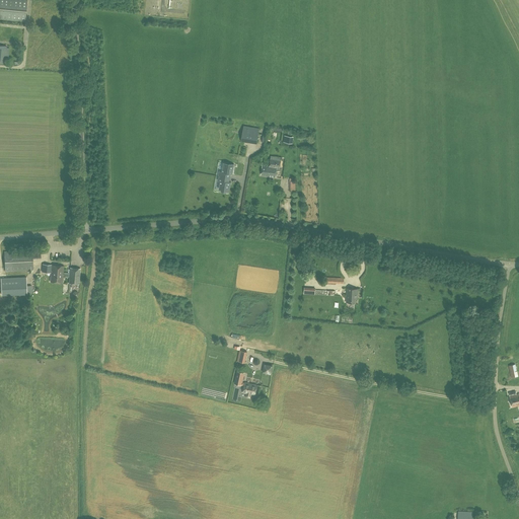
[(0,0),(0,18),(25,21),(27,0),(0,0)]
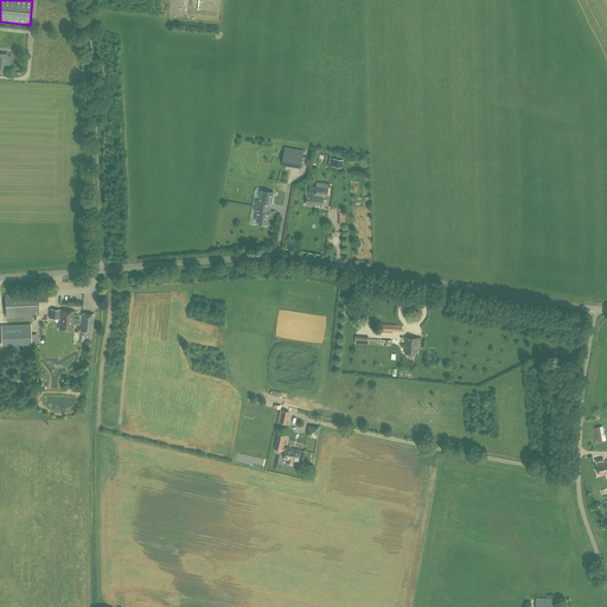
[(288,155),(287,165),(286,165),(286,166),(300,168),(304,151),(285,147),(283,154),(288,155)]
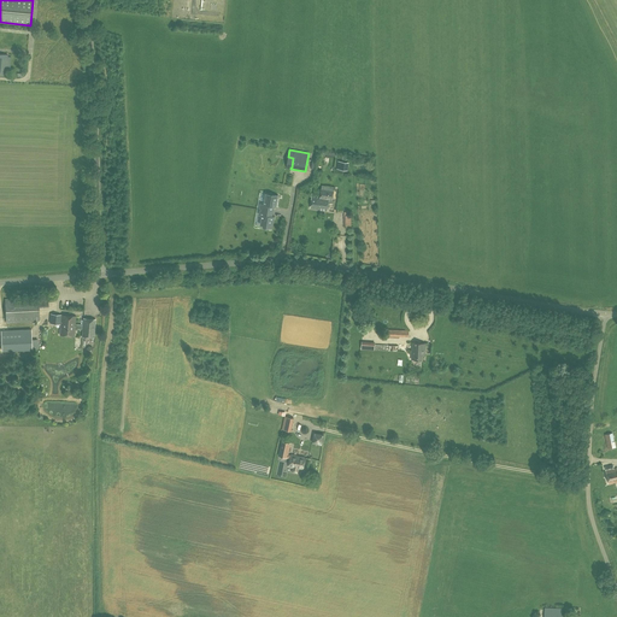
[(310,209),(328,211),(329,203),(333,204),(333,199),(334,191),(329,191),(329,189),(324,188),(324,189),(322,189),(321,198),(312,197),(310,209)]
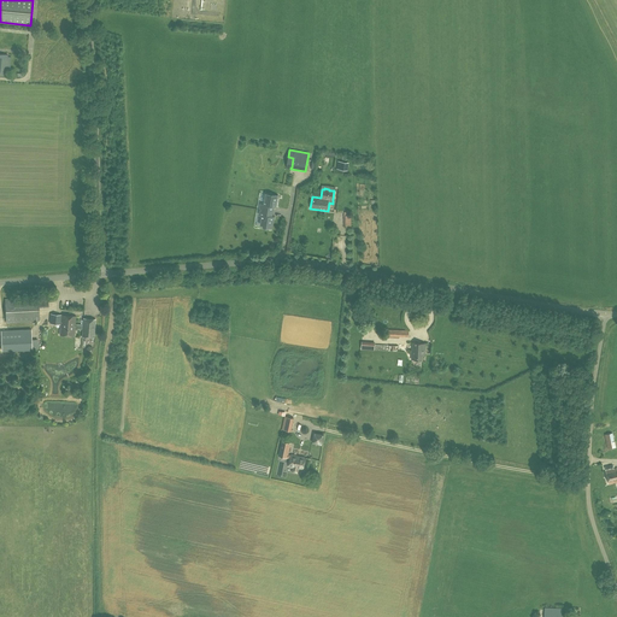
[(260,210),(274,212),(274,207),(276,207),(278,198),(265,195),(264,205),(262,205),(260,210)]
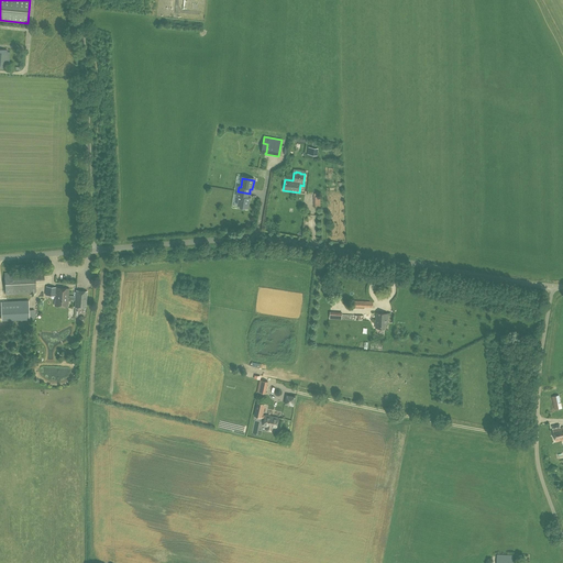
[(249,198),(250,194),(238,191),(236,196),(239,197),(238,205),(249,207),(251,198),(249,198)]
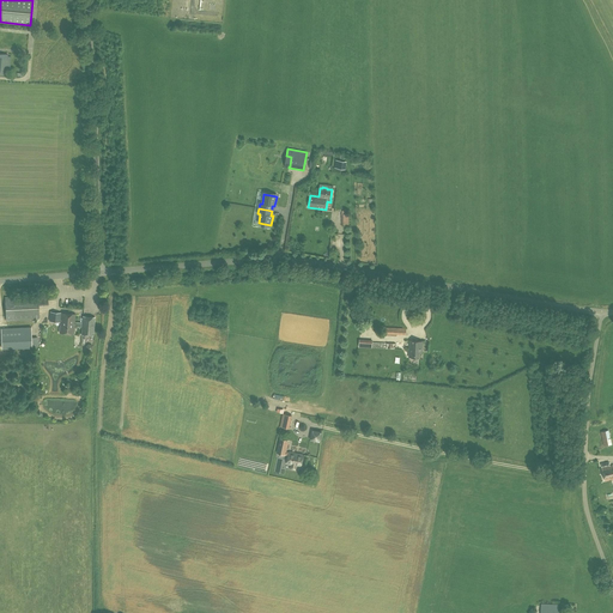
[(5,297),(6,320),(40,319),(38,305),(48,305),(48,295),(5,297)]
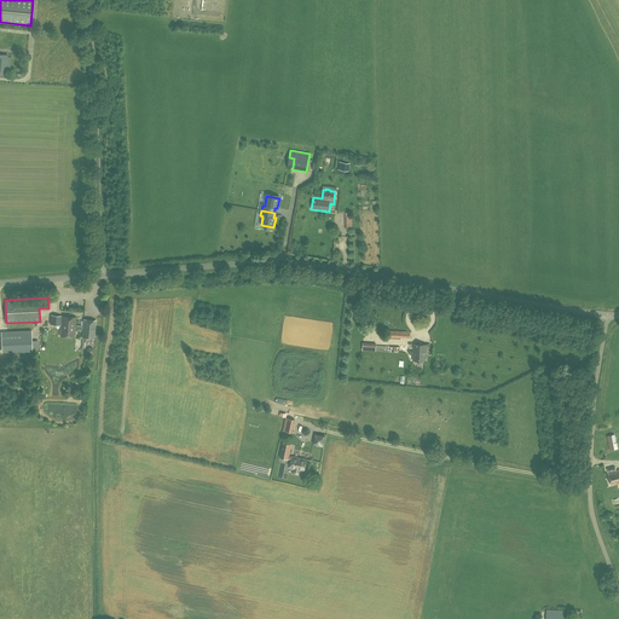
[(82,337),(94,339),(96,320),(84,319),(84,327),(75,325),(76,318),(51,316),(51,324),(61,325),(61,336),(75,337),(75,330),(79,331),(79,330),(84,330),(82,337)]
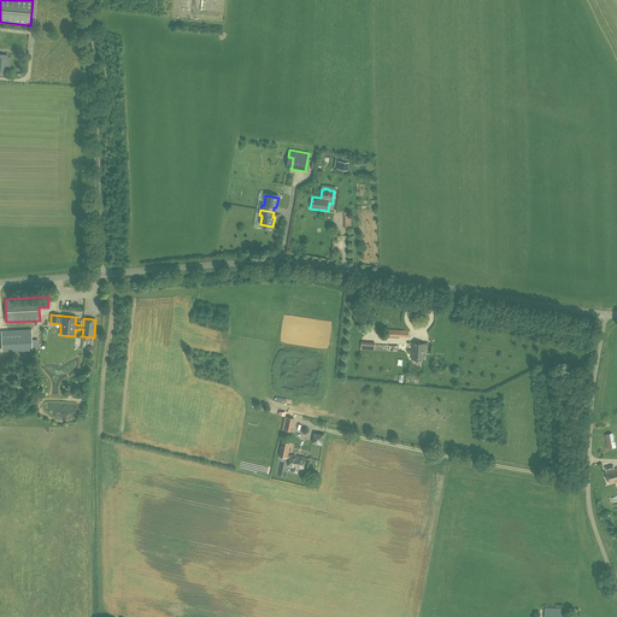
[(1,331),(3,347),(33,346),(31,329),(1,331)]
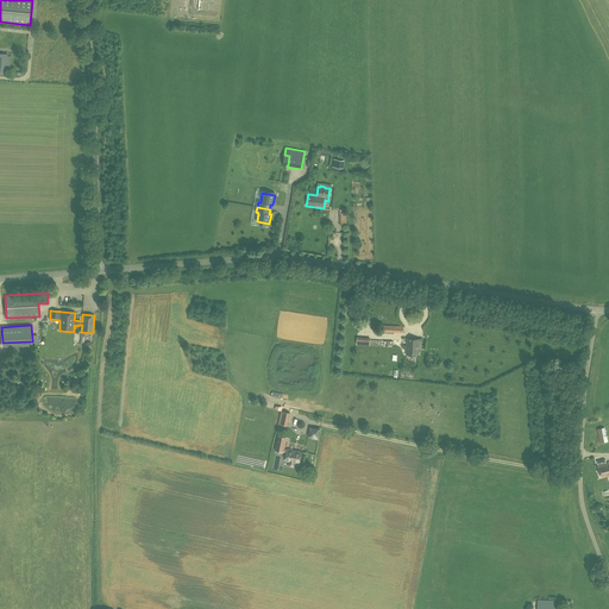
[(406,355),(416,356),(416,350),(420,350),(420,339),(407,338),(406,355)]
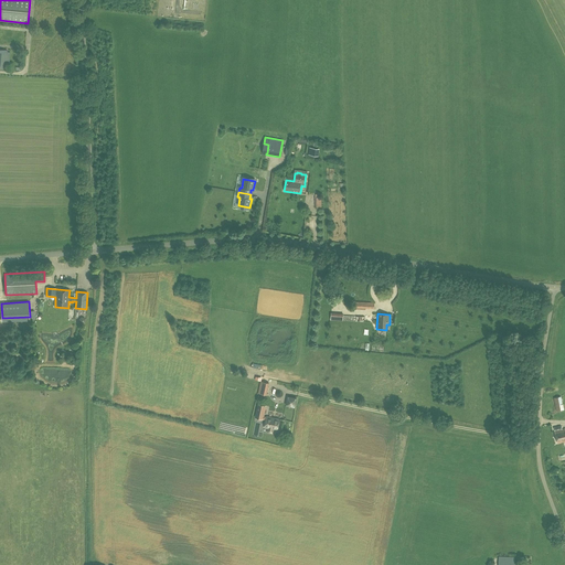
[(9,365),(12,373),(19,370),(16,363),(9,365)]
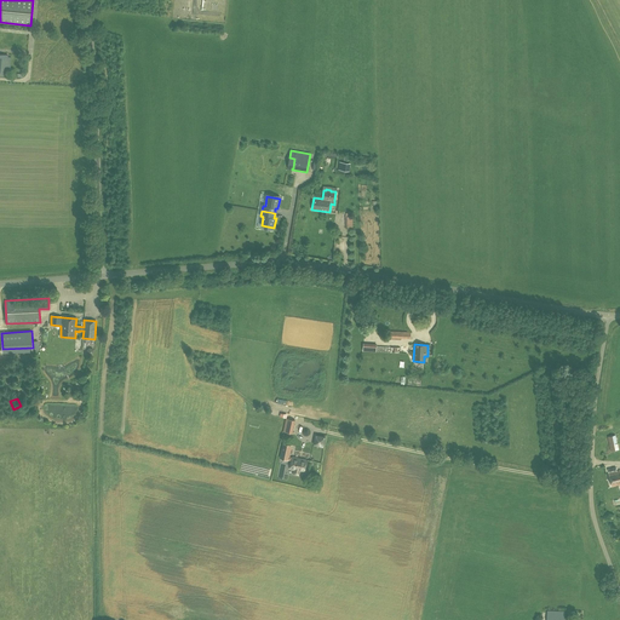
[(292,434),(294,420),(287,419),(285,432),(292,434)]
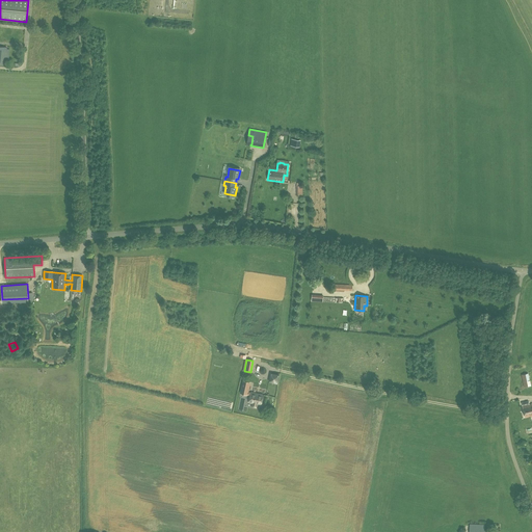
[(530,377),(517,380),(520,389),(531,387),(530,377)]
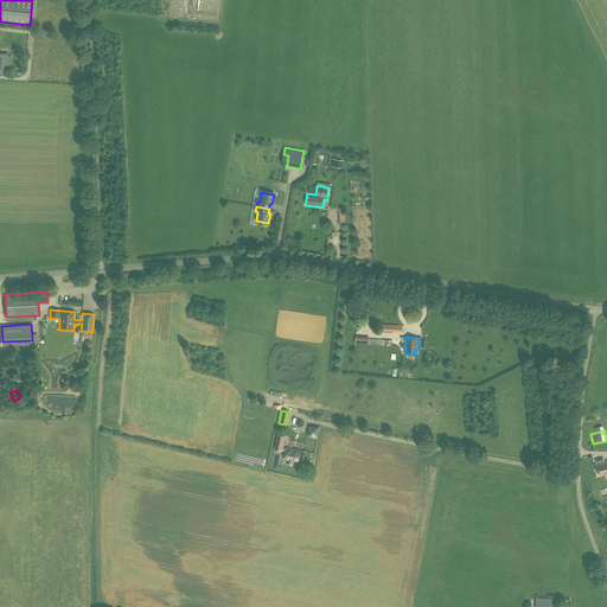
[(286,451),(287,447),(283,447),(286,436),(278,434),(274,448),(283,451),(286,451)]
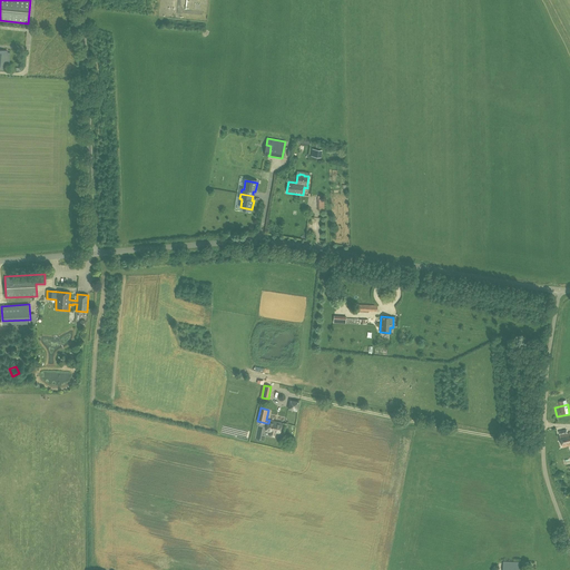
[(269,420),(268,423),(267,431),(272,432),(271,436),(275,438),(276,433),(279,434),(282,423),(269,420)]
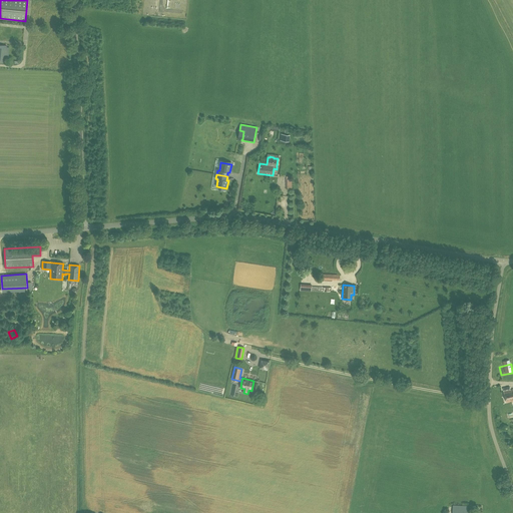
[(503,388),(506,402),(512,401),(512,389),(510,390),(509,387),(503,388)]
